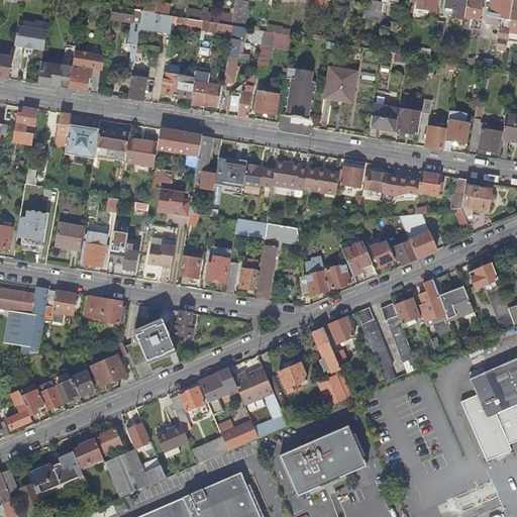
[(18,0),(21,0),(20,0),(0,0),(0,31),(5,0),(18,0)]
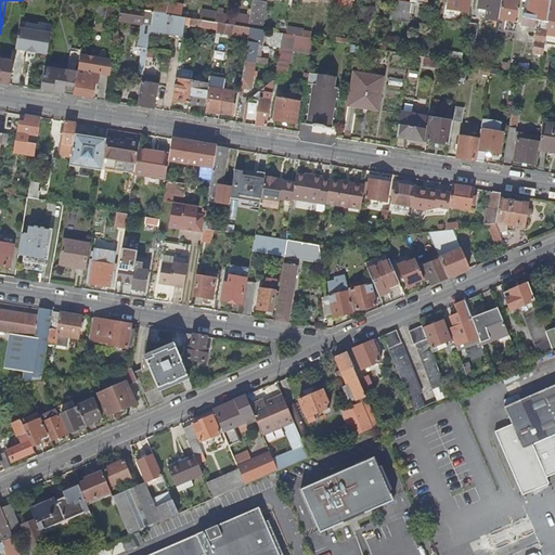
[(155,0),(146,0),(145,12),(154,13),(167,15),(169,3),(169,2),(155,0)]
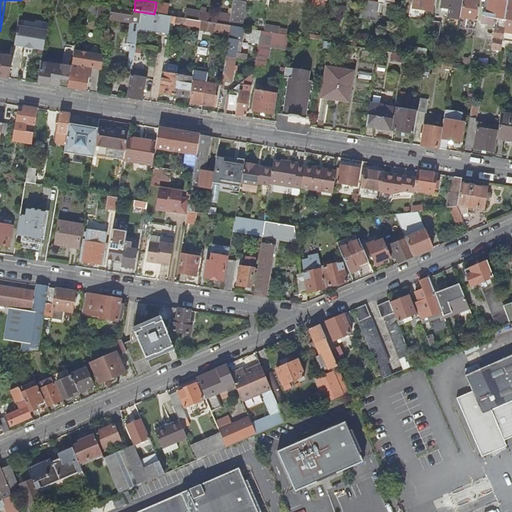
[(414,9),(432,12),(434,0),(412,0),(412,3),(415,3),(414,9)]
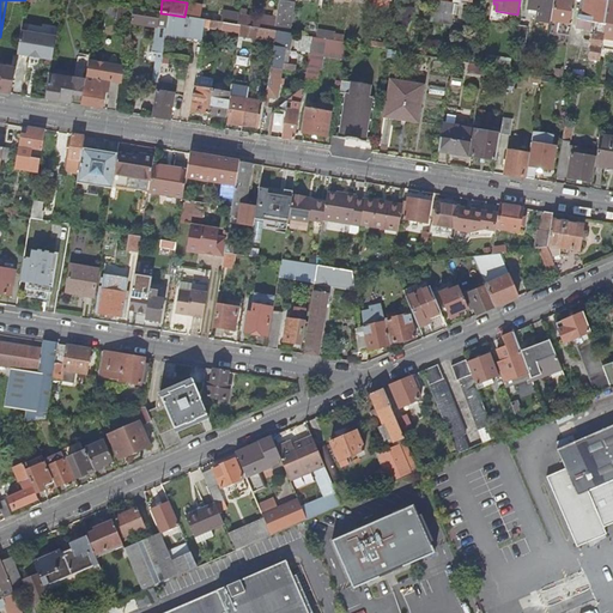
[(538,20),(552,23),(552,20),(553,13),(551,12),(552,0),(530,0),(530,8),(540,10),(538,20)]
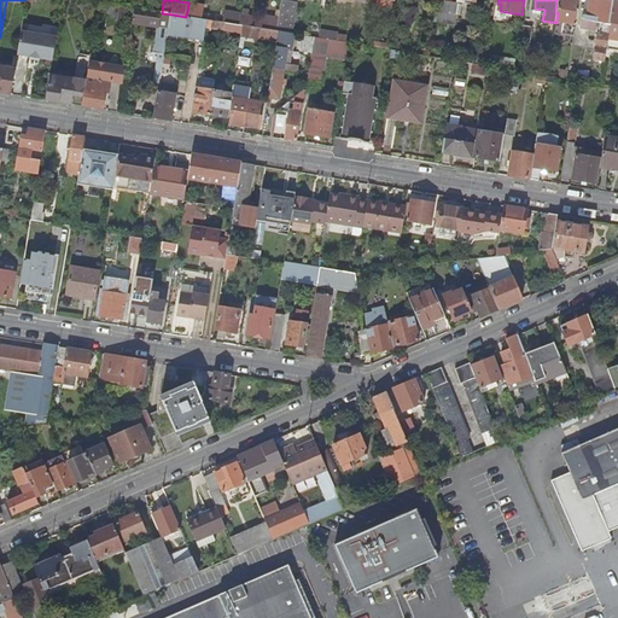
[(560,0),(558,13),(557,21),(578,24),(582,1),(572,0),(560,0)]
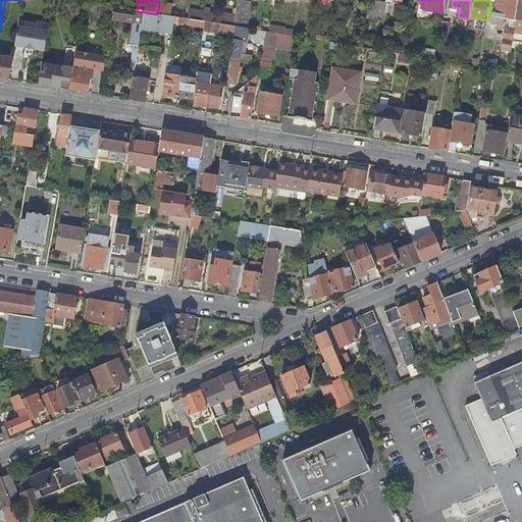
[(515,20),(518,0),(515,0),(496,0),(492,19),(496,19),(496,20),(498,21),(498,23),(503,24),(504,18),(508,19),(503,50),(512,51),(513,41),(516,21),(515,20)]
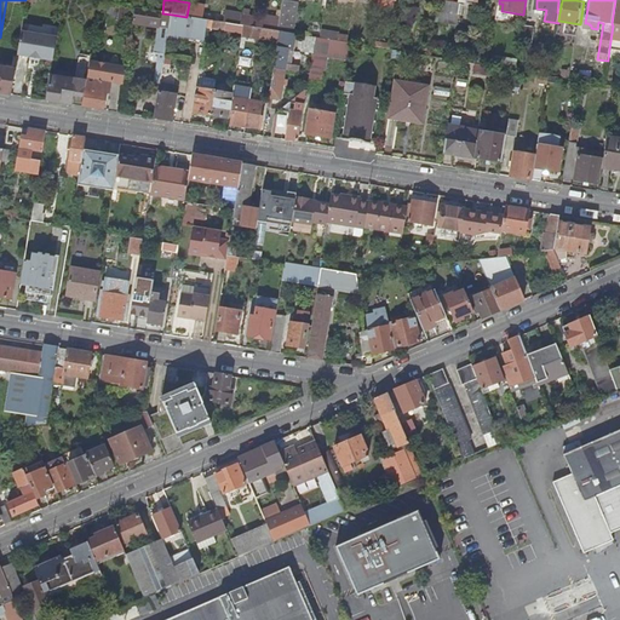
[(619,1),(615,0),(612,24),(613,26),(609,49),(619,50),(619,1)]
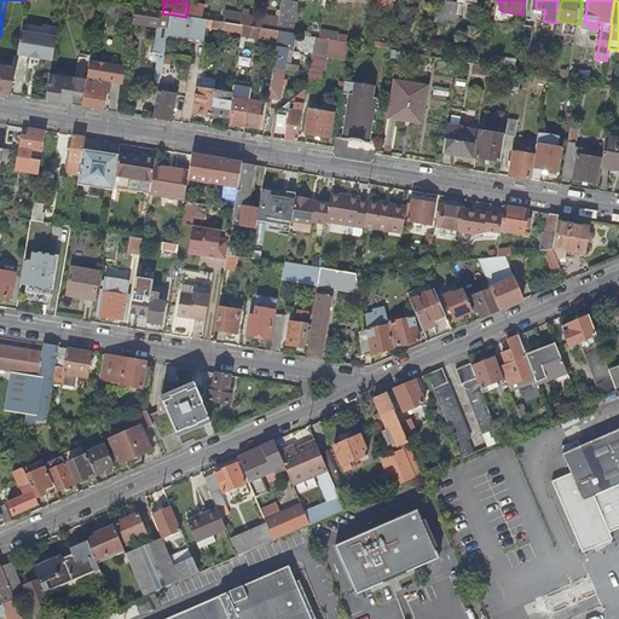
[(277,32),(279,32),(293,34),(298,4),(283,1),(279,18),(277,32)]
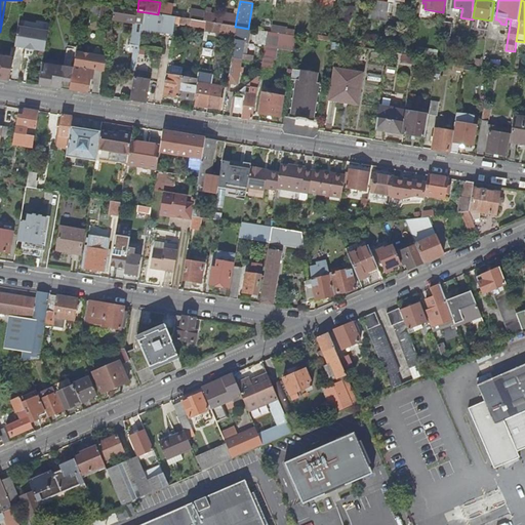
[(160,3),(158,14),(171,16),(173,5),(160,3)]
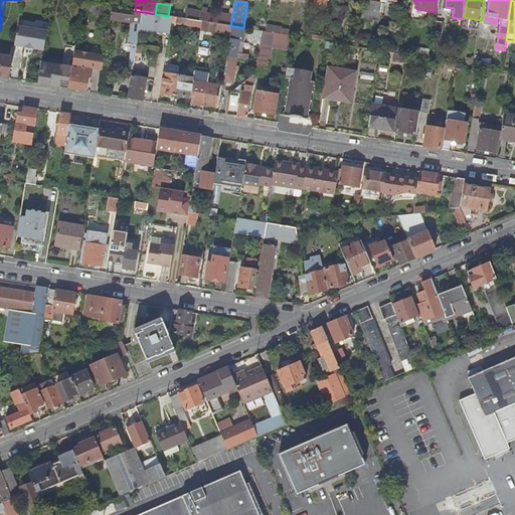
[(99,6),(91,4),(90,12),(98,13),(99,6)]
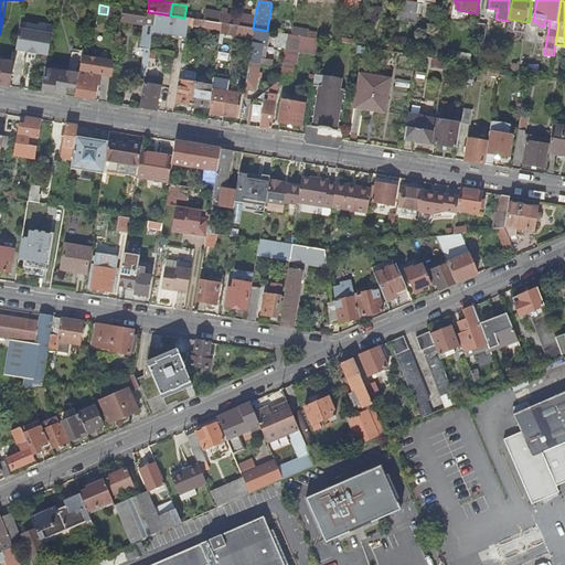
[(118,22),(120,7),(118,7),(109,6),(107,21),(118,22)]
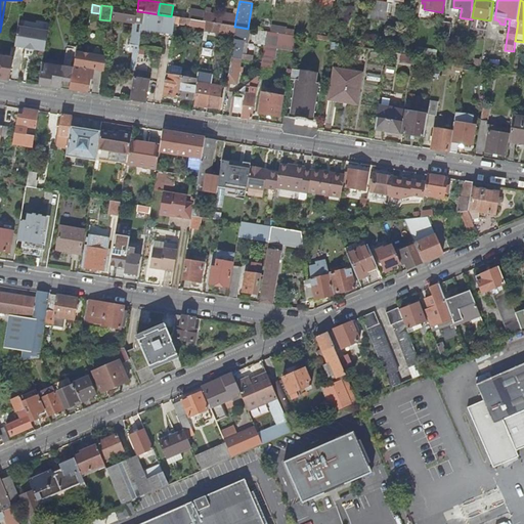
[(119,8),(116,7),(114,19),(133,23),(130,45),(134,45),(130,71),(136,71),(140,42),(141,37),(142,33),(145,12),(137,11),(119,8)]
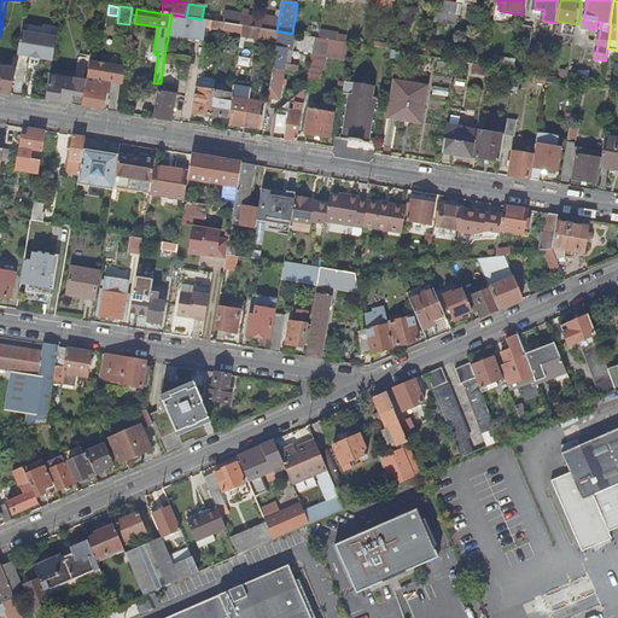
[(223,12),(222,23),(226,23),(239,25),(242,16),(242,15),(223,12)]
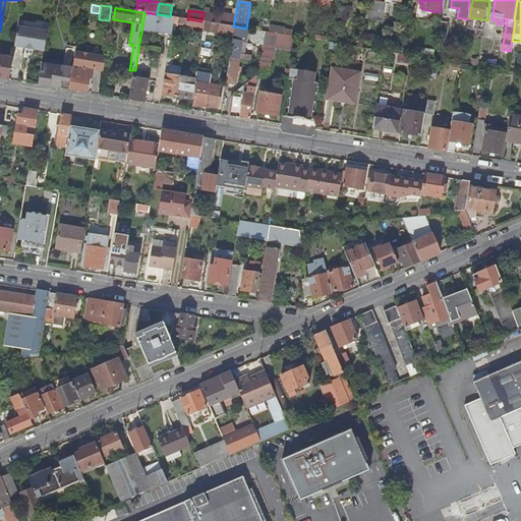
[(174,23),(175,17),(170,16),(157,14),(145,12),(141,33),(149,34),(150,30),(172,34),(174,23)]
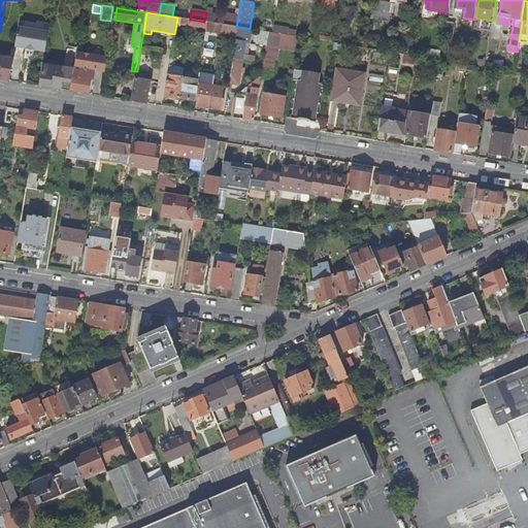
[(204,22),(207,22),(223,25),(236,27),(238,15),(225,13),(224,17),(206,13),(204,22)]
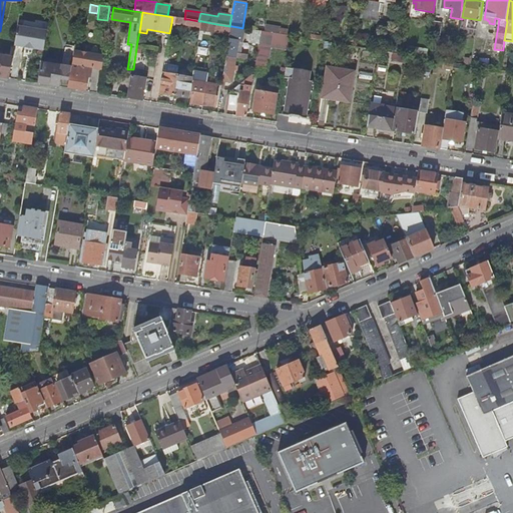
[(187,19),(184,19),(172,17),(171,23),(186,26),(187,19)]
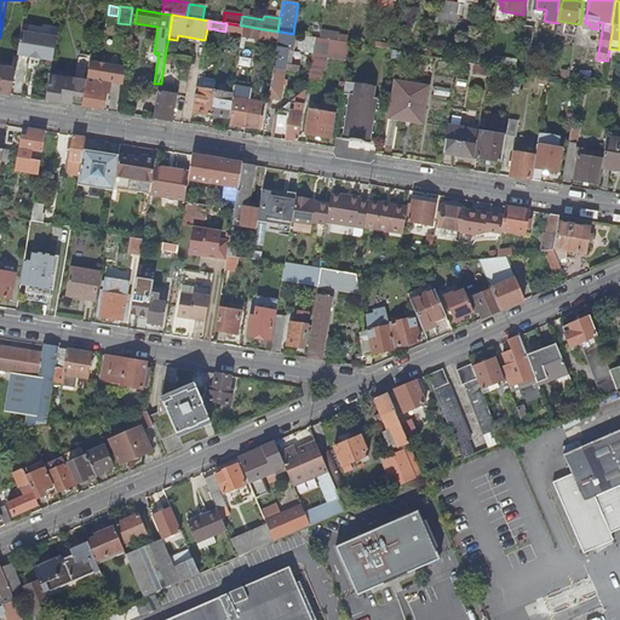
[(244,26),(240,26),(227,23),(225,32),(242,34),(244,26)]
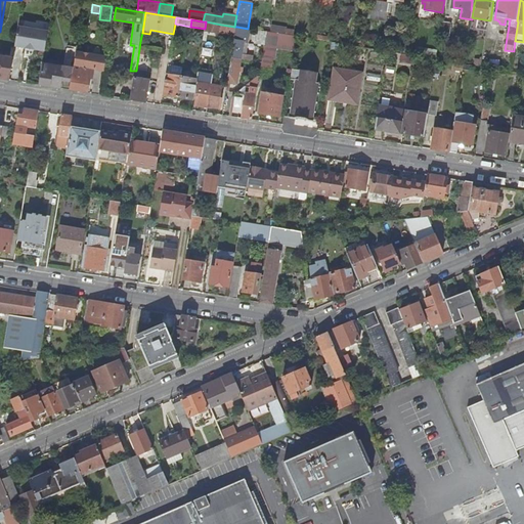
[(220,32),(221,25),(206,22),(205,29),(205,32),(220,34),(220,32)]
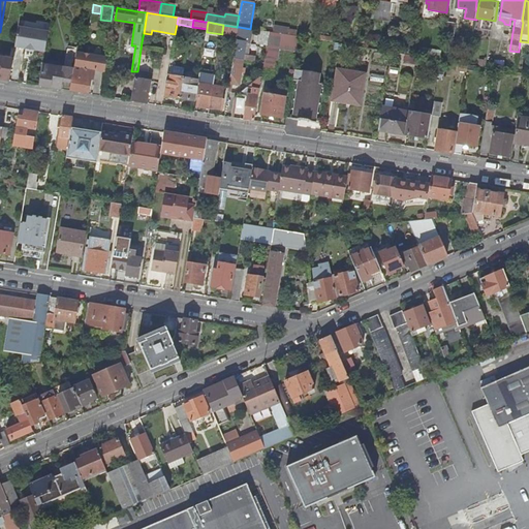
[(455,23),(446,22),(444,37),(453,38),(455,23)]
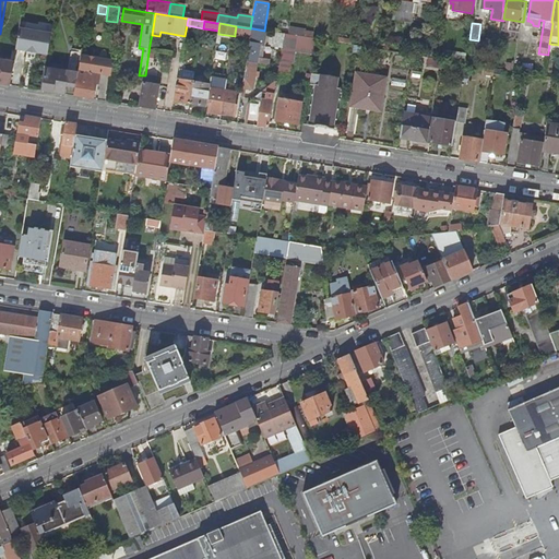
[(252,28),(250,28),(236,26),(235,34),(251,36),(252,28)]
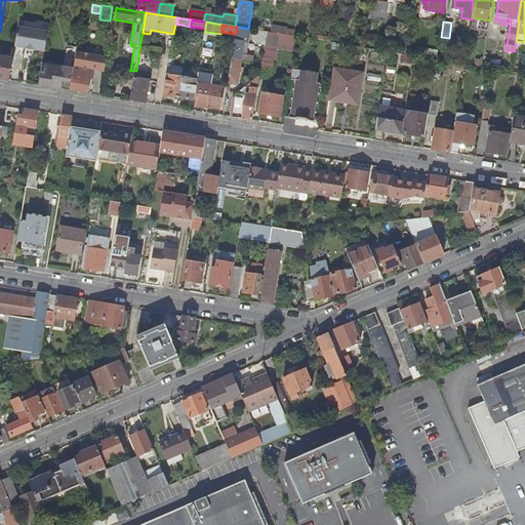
[(272,33),(278,34),(294,37),(295,31),(288,30),(288,29),(273,27),(272,33)]
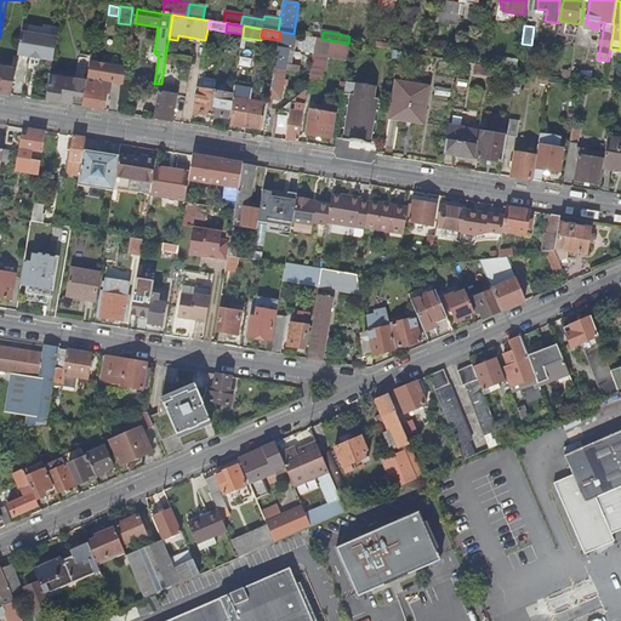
[(58,39),(22,33),(18,55),(32,57),(32,58),(41,61),(41,58),(55,61),(58,39)]
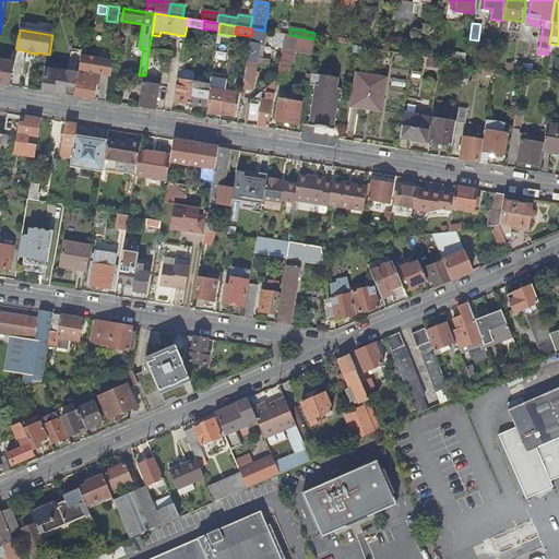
[(272,47),(282,49),(285,34),(274,32),(272,47)]
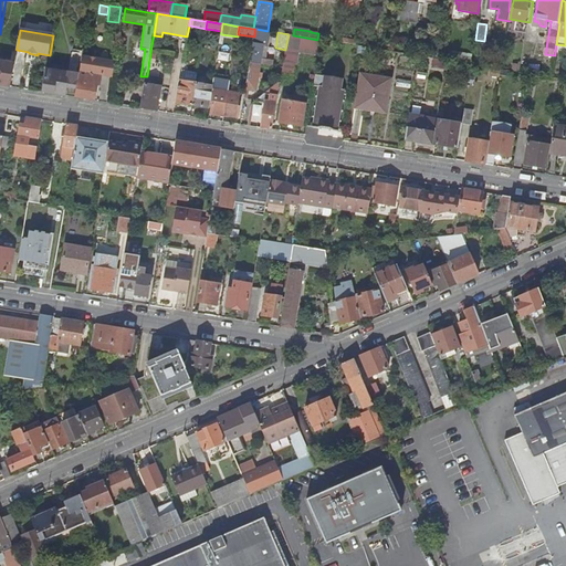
[(358,37),(338,33),(337,42),(357,45),(358,37)]
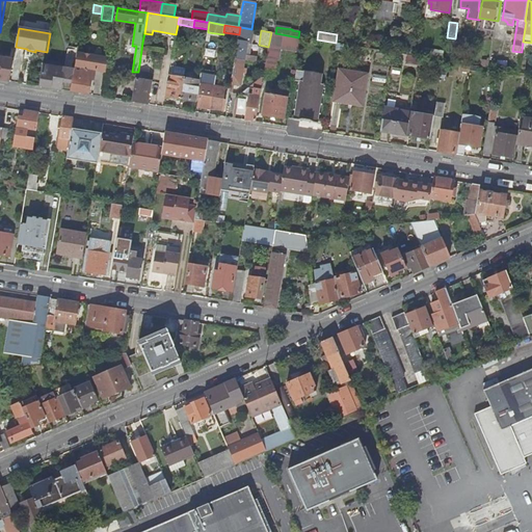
[(277,58),(282,34),(275,33),(271,32),(268,47),(267,56),(277,58)]
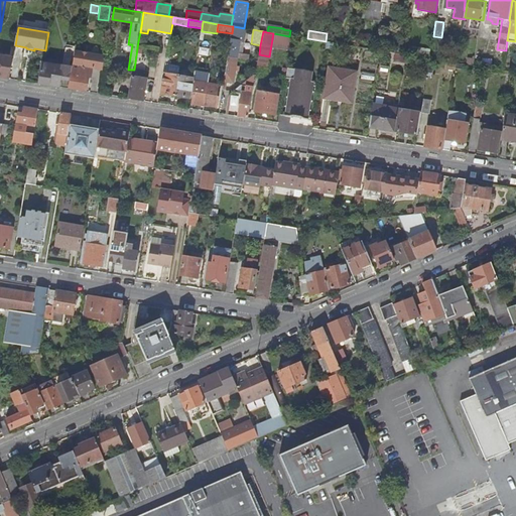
[(231,40),(223,90),(227,90),(228,83),(234,84),(238,59),(247,60),(248,55),(239,53),(240,42),(231,40)]
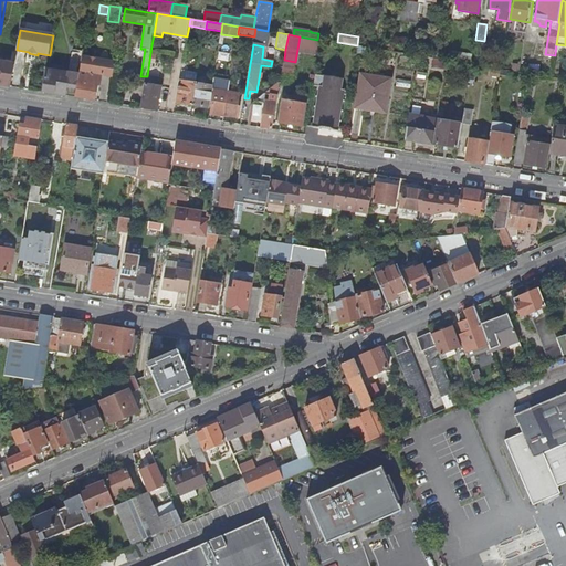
[(0,85),(10,86),(16,54),(11,53),(10,64),(0,62),(0,85)]
